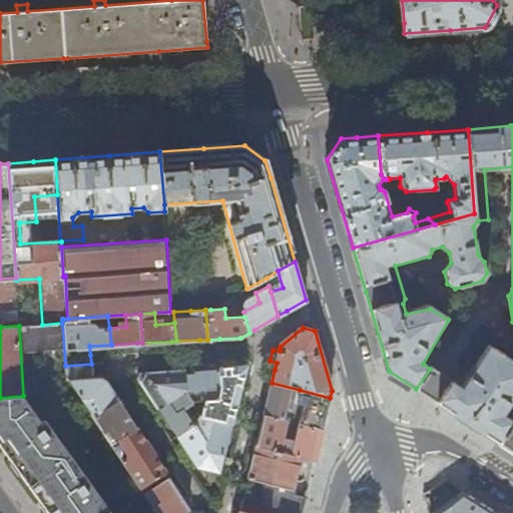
[(512,407),(507,403),(512,394),(512,361),(488,345),(461,388),(451,382),(437,402),(512,451),(512,407)]
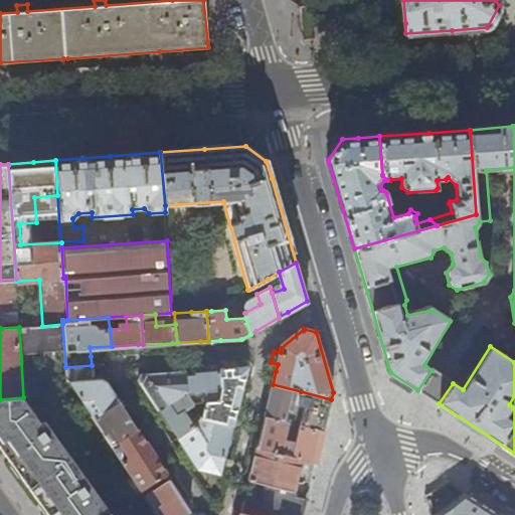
[(92,365),(65,367),(66,382),(66,383),(92,418),(118,402),(111,391),(103,380),(95,380),(94,365),(92,365)]
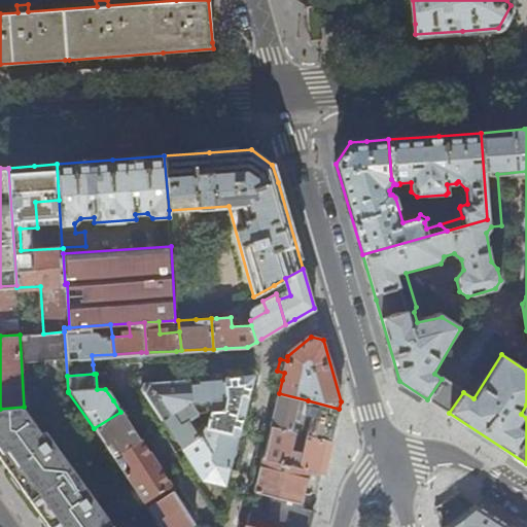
[(242,378),(225,379),(225,393),(222,409),(208,410),(196,411),(197,413),(203,422),(206,426),(238,434),(251,378),(242,378)]
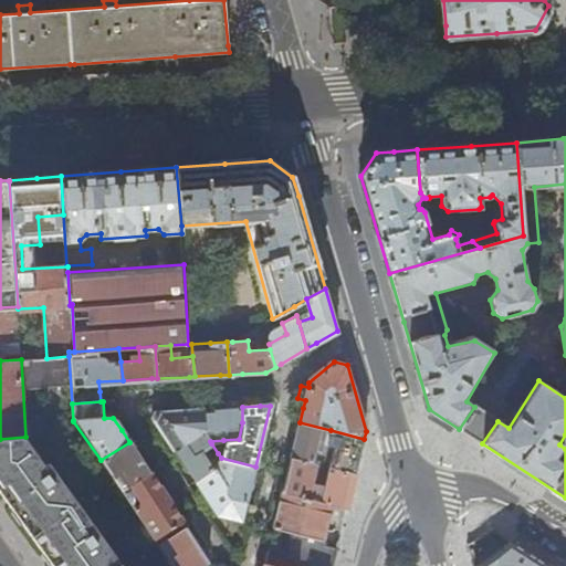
[(228,408),(206,409),(206,429),(222,428),(223,440),(239,439),(242,422),(242,407),(228,408)]
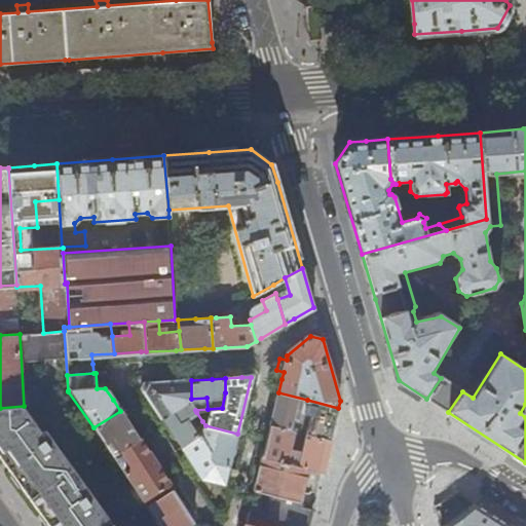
[(188,400),(191,399),(191,380),(144,383),(143,386),(153,404),(163,418),(188,400)]
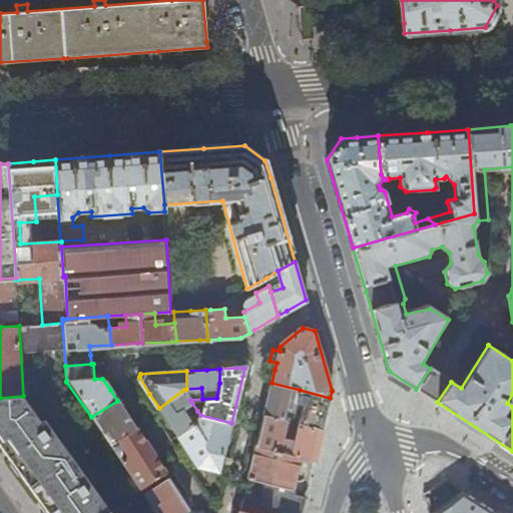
[(297,405),(300,390),(272,383),(269,398),(265,414),(283,418),(287,402),(297,405)]
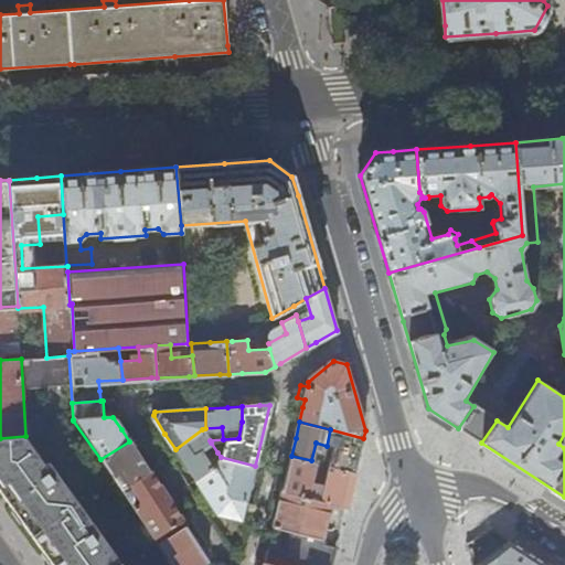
[(210,440),(202,429),(176,449),(185,466),(195,480),(214,466),(221,457),(217,452),(208,459),(202,449),(211,443),(210,440)]
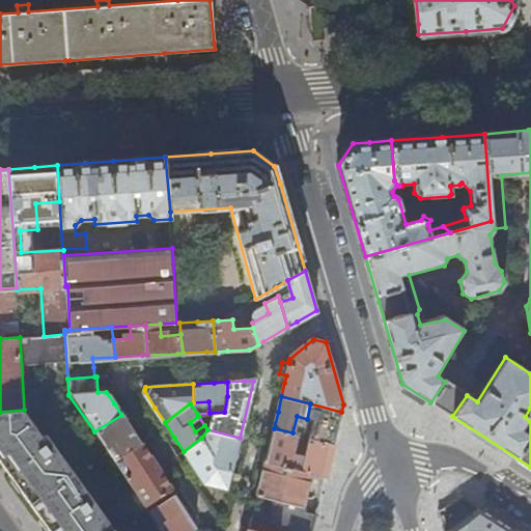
[(338,427),(341,412),(310,403),(307,419),(316,421),(313,438),(334,443),(338,427)]
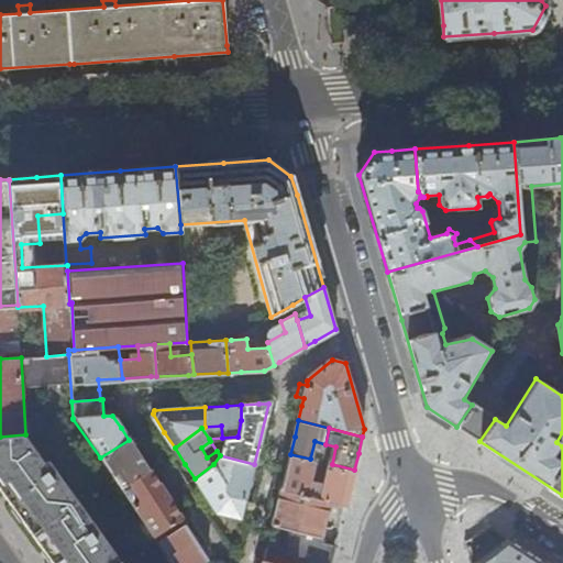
[(25,434),(0,437),(0,488),(4,494),(47,554),(53,562),(124,562),(52,457),(47,461),(26,434),(25,434)]
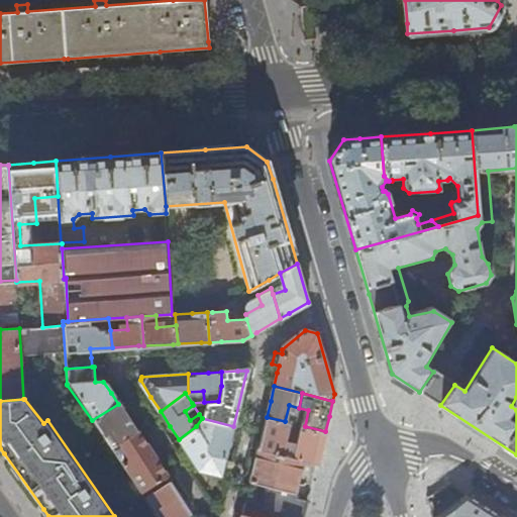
[(118,404),(92,420),(100,433),(106,429),(109,433),(113,430),(119,441),(136,431),(133,426),(118,404)]
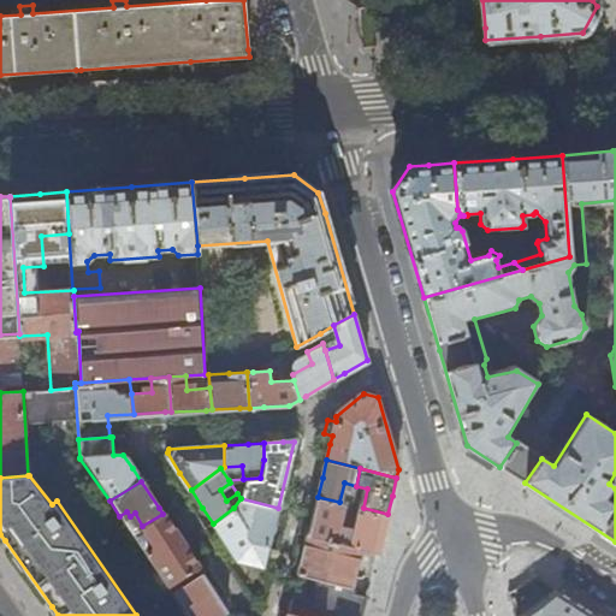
[(339,502),(318,497),(311,526),(308,535),(342,544),(345,526),(335,523),(339,502)]
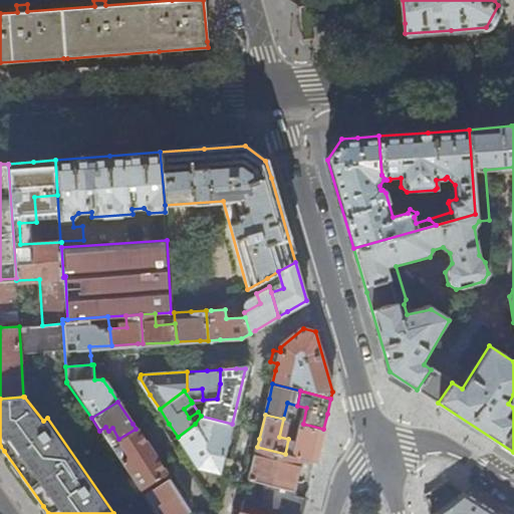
[(232,424),(201,416),(195,424),(206,440),(204,446),(209,454),(224,458),(226,448),(232,424)]
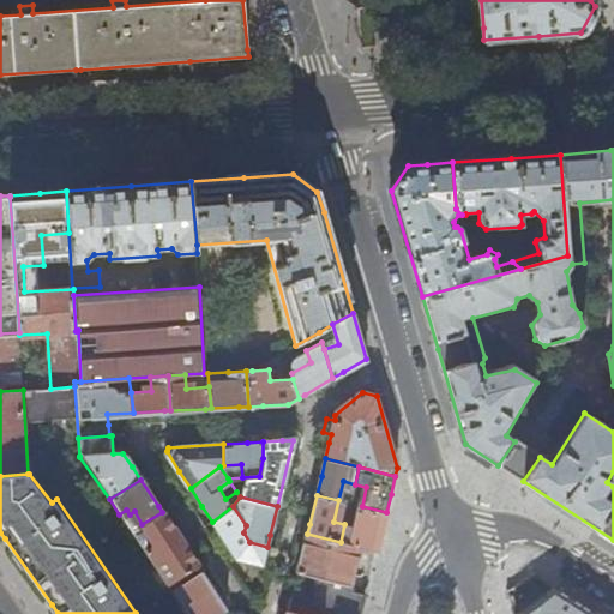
[(246,525),(233,506),(212,522),(236,559),(263,566),(268,547),(250,542),(244,533),(246,525)]
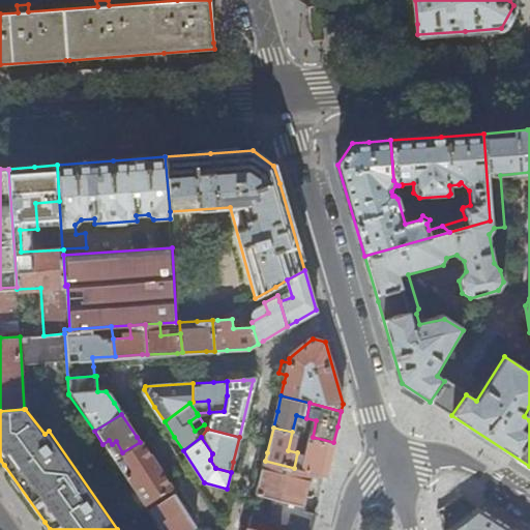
[(329,458),(333,442),(313,437),(308,455),(297,452),(294,468),(310,472),(325,476),(329,458)]
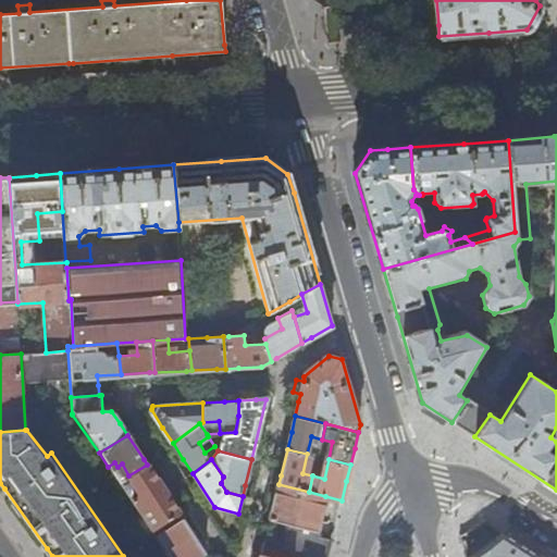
[(147,465),(128,475),(118,482),(149,530),(178,512),(158,482),(147,465)]
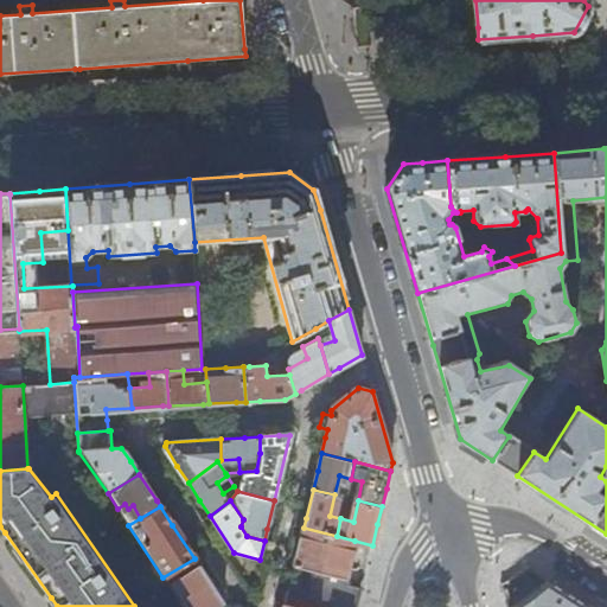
[(337,536),(304,528),(302,526),(299,543),(293,566),(313,570),(308,589),(304,606),(356,606),(362,587),(351,583),(350,580),(346,579),(349,570),(355,541),(337,536)]
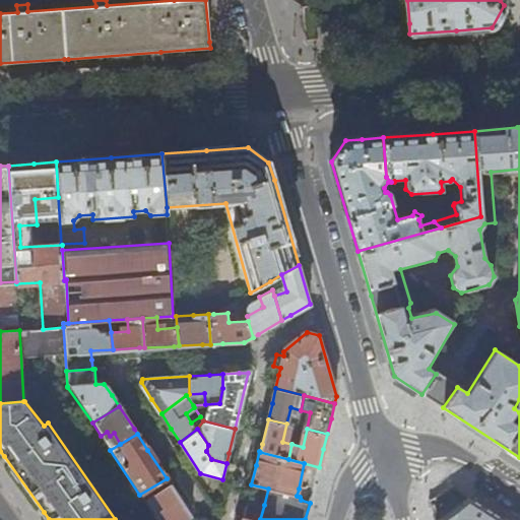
[(157,519),(187,519),(192,517),(187,509),(170,483),(153,494),(167,514),(157,519)]
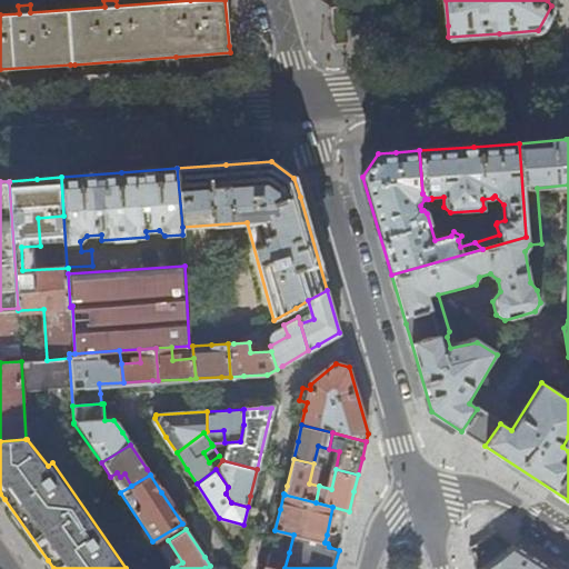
[(512,543),(495,557),(503,568),(549,568),(550,568),(531,556),(512,543)]
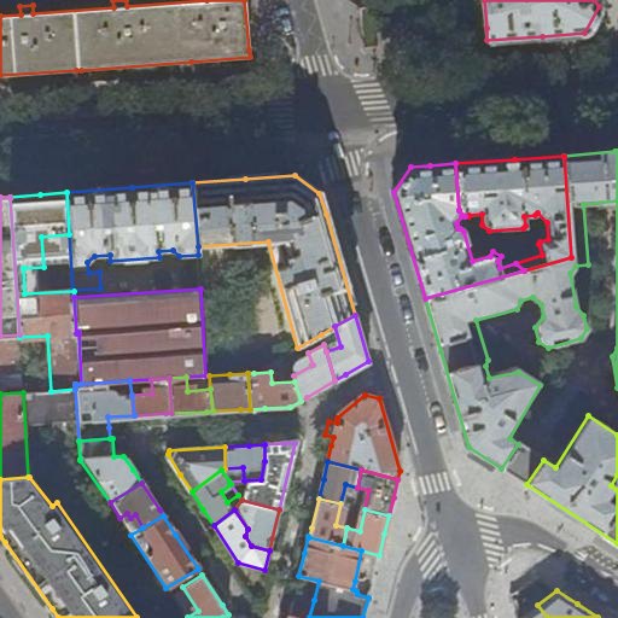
[(547,617),(537,605),(519,617),(547,617)]
